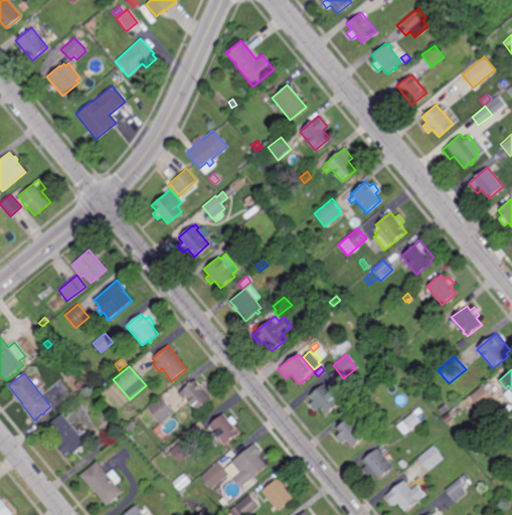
[(78,392),(73,386),(81,379),(87,386),(78,392)]
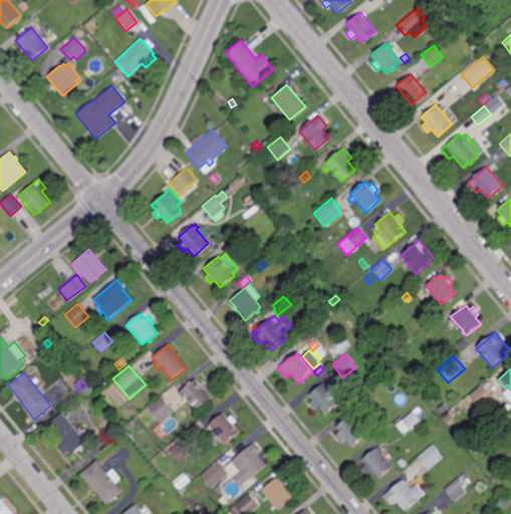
[(199,384),(203,381),(208,388),(204,391),(210,399),(196,411),(185,398),(183,400),(178,394),(195,379),(199,384)]
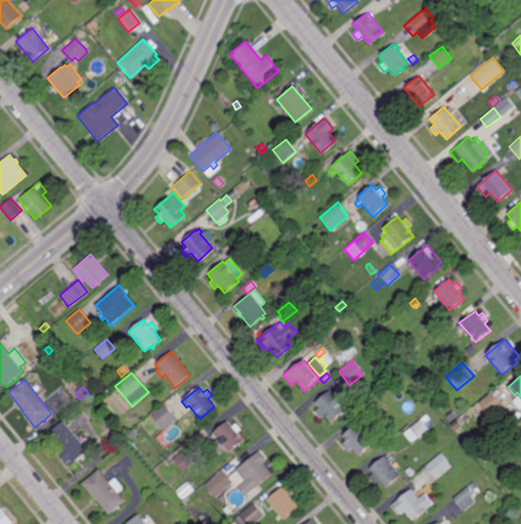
[(331,423),(327,419),(327,420),(324,418),(326,416),(324,415),(319,420),(313,411),(317,408),(314,405),(315,405),(314,403),(330,391),(345,410),(331,423)]
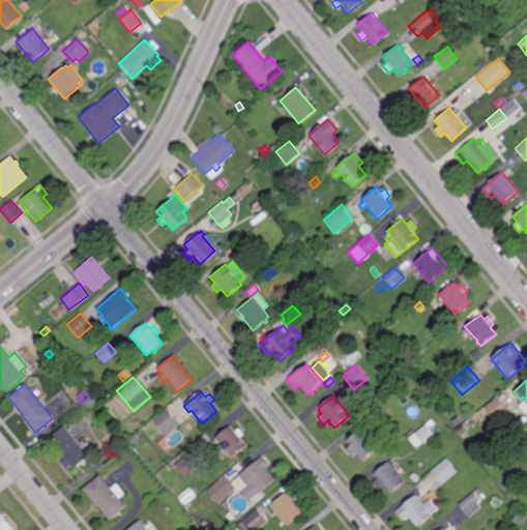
[(495,422),(482,408),(496,398),(507,411),(495,422)]
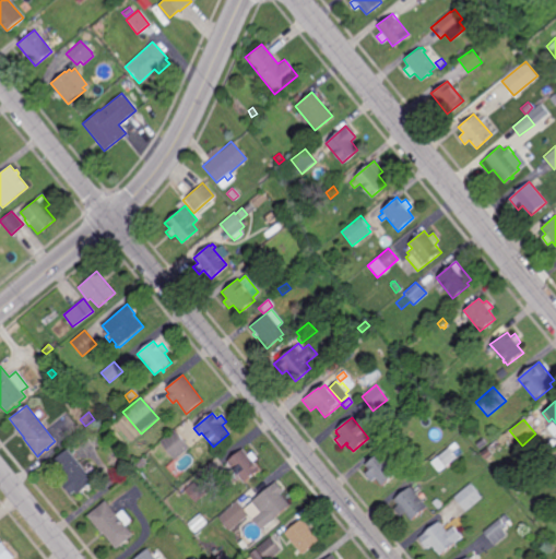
[(174,461),(158,442),(174,430),(189,449),(174,461)]
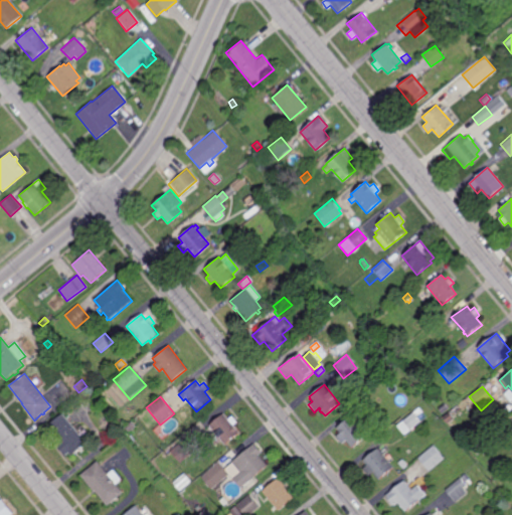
[(440,413),(437,409),(444,404),(447,409),(440,413)]
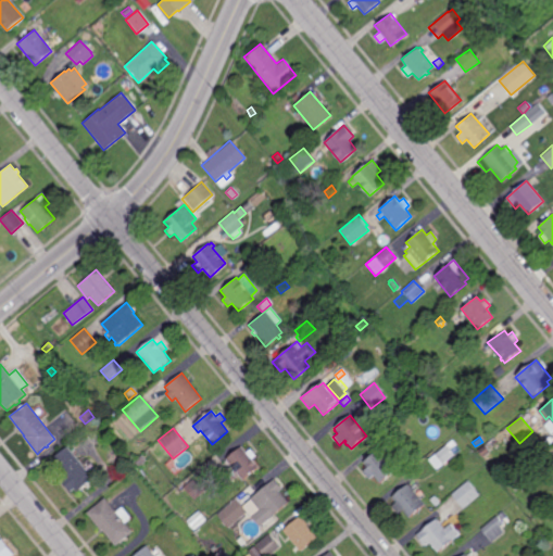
[(435,470),(454,453),(447,444),(427,460),(435,470)]
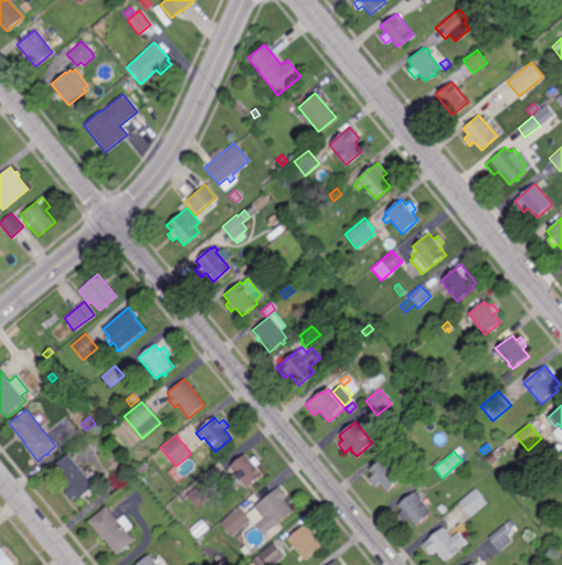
[(489,466),(484,458),(491,452),(498,460),(489,466)]
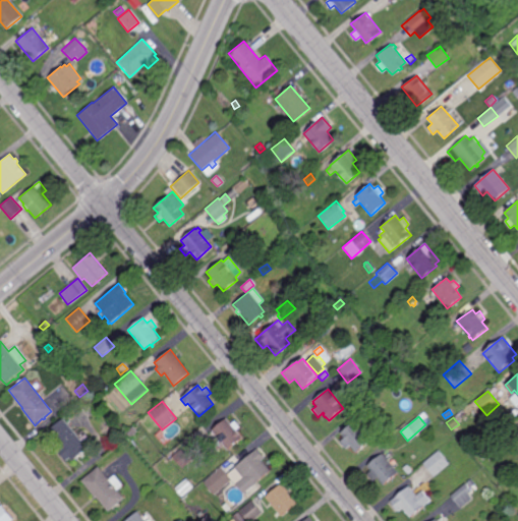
[(82,456),(81,455),(72,463),(69,459),(66,462),(57,452),(62,448),(48,431),(63,419),(84,445),(83,446),(88,451),(82,456)]
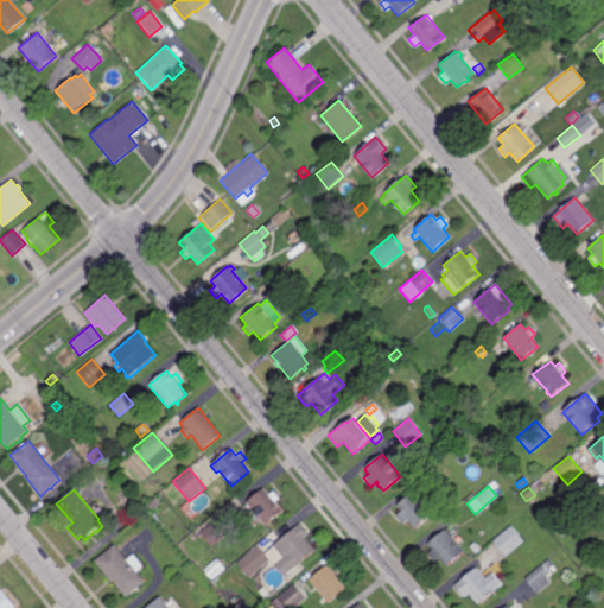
[(268,495),(272,492),(279,499),(274,502),(281,511),(265,526),(260,521),(252,527),(247,521),(255,514),(246,504),(262,489),(268,495)]
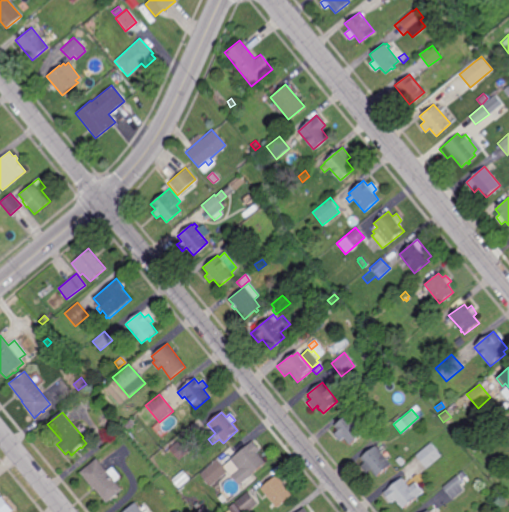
[(353,417),(352,418),(355,422),(356,421),(359,424),(357,426),(364,434),(349,446),(343,438),(339,441),(334,434),(338,432),(333,427),(348,414),(349,416),(351,414),(353,417)]
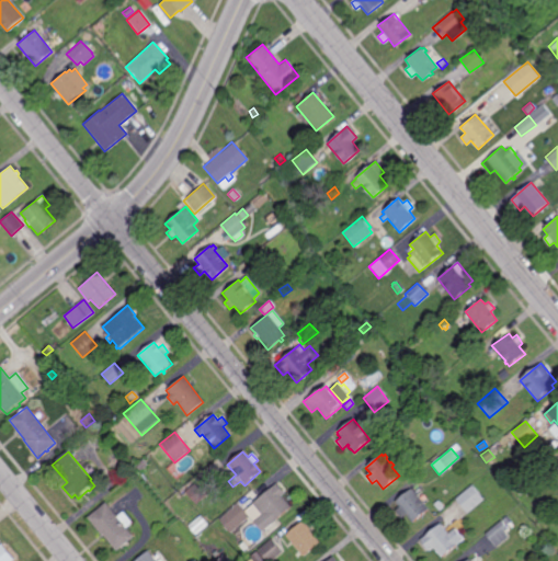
[(139,471),(135,466),(141,460),(146,466),(139,471)]
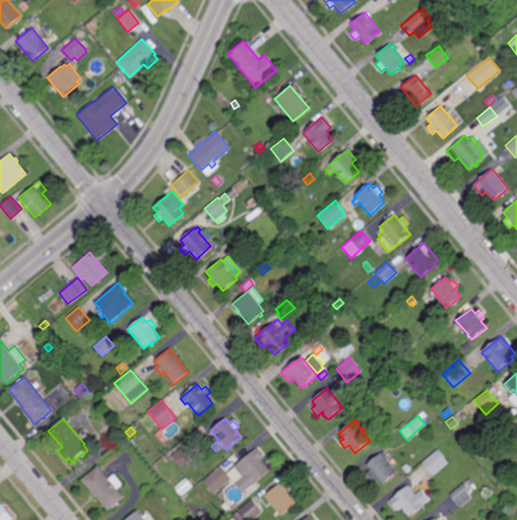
[(181,468),(171,456),(184,445),(194,457),(181,468)]
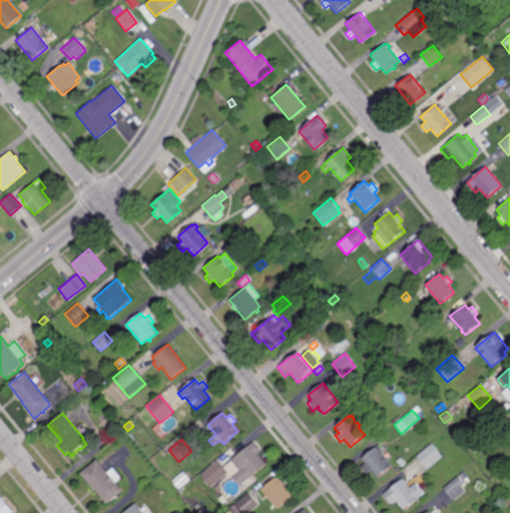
[(426,470),(423,466),(420,468),(415,462),(418,459),(416,456),(431,444),(442,457),(426,470)]
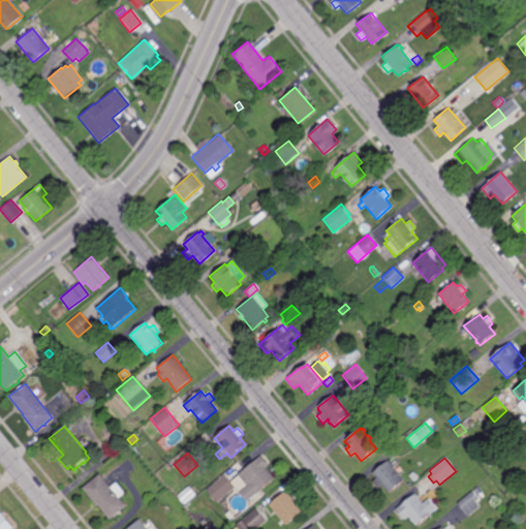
[(260,464),(263,463),(266,466),(264,468),(274,478),(247,503),(238,493),(246,486),(238,476),(256,459),(260,464)]
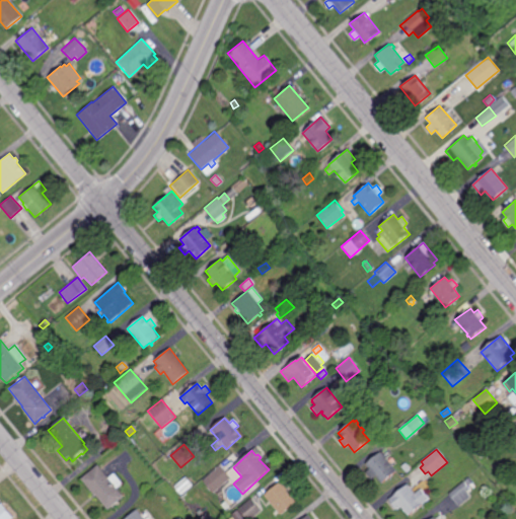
[(381,485),(375,477),(371,480),(365,473),(369,470),(365,465),(380,453),(395,472),(381,485)]
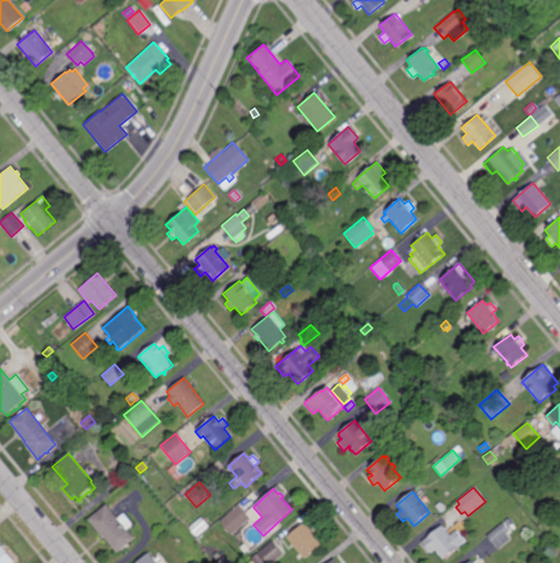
[(438,514),(434,509),(440,504),(445,509),(438,514)]
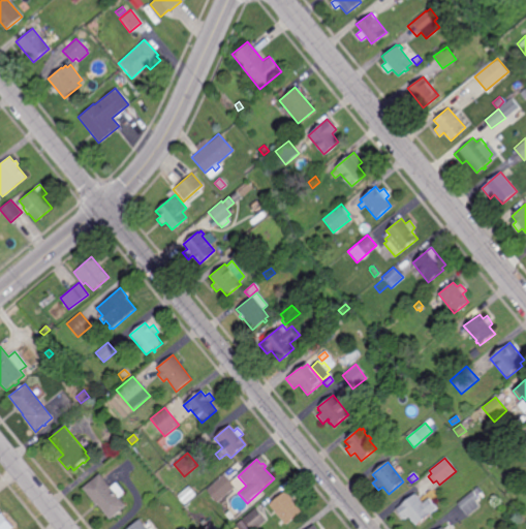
[(111,488),(115,484),(123,494),(118,498),(126,507),(110,521),(97,504),(95,505),(82,489),(99,474),(111,488)]
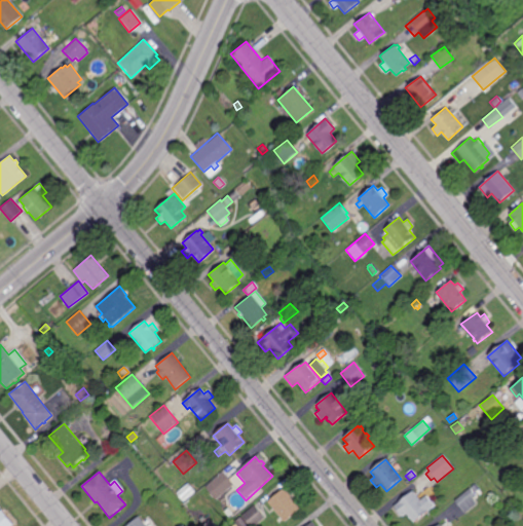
[(215,500),(204,488),(222,473),(233,485),(215,500)]
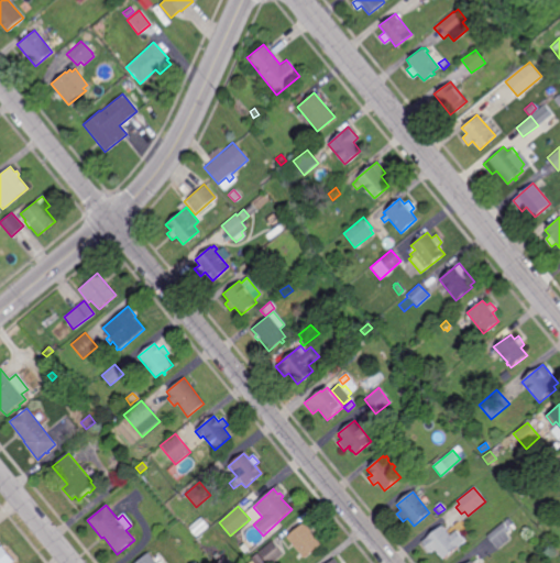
[(507,529),(502,522),(507,518),(513,525),(507,529)]
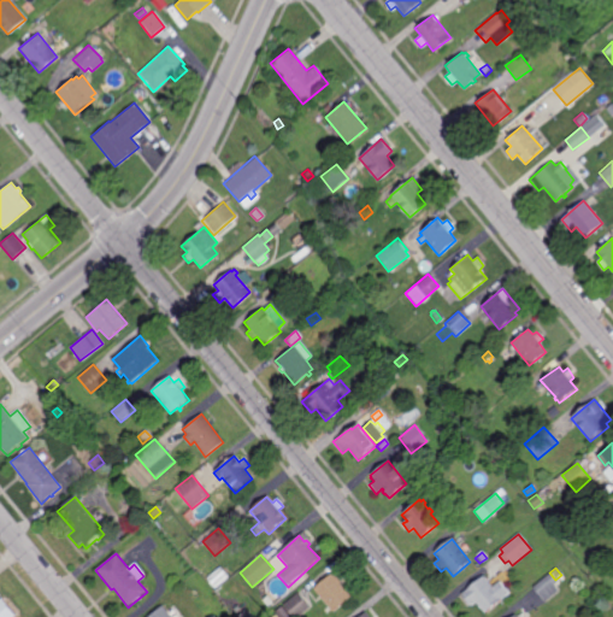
[(332,613),(330,610),(325,613),(322,611),(326,606),(313,591),(332,573),(341,582),(340,583),(352,597),(332,613)]
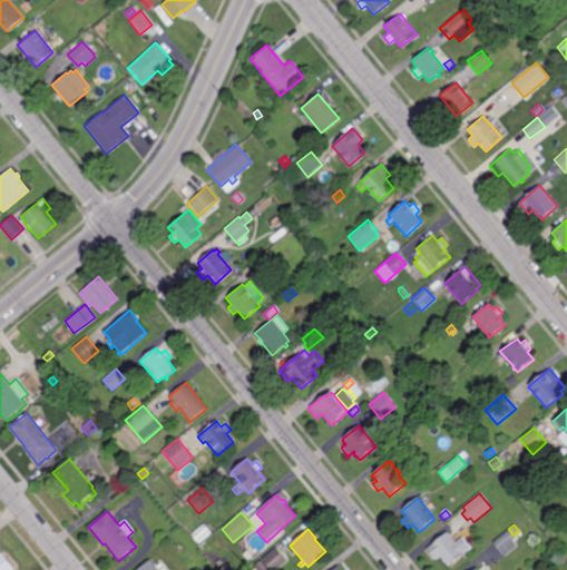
[(502,558),(490,543),(508,529),(516,538),(511,541),(516,546),(502,558)]
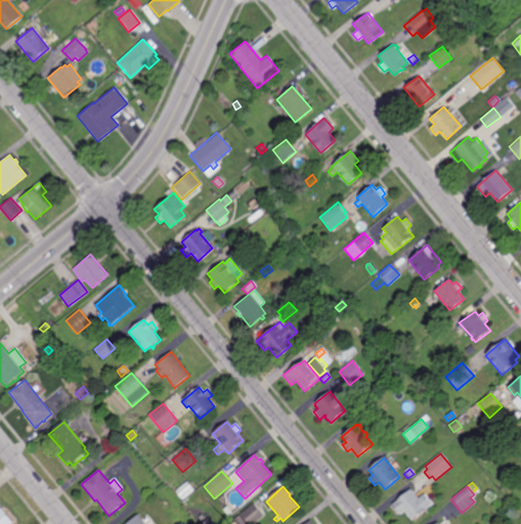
[(418,499),(424,494),(432,505),(411,522),(407,518),(407,519),(405,516),(406,515),(404,512),(400,516),(391,505),(410,489),(418,499)]
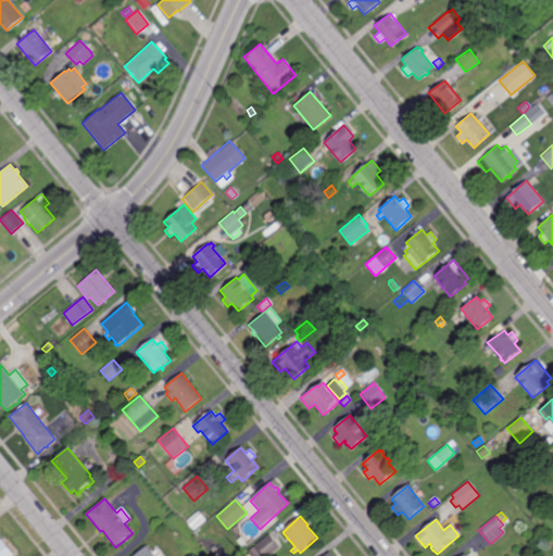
[(268,555),(262,555),(260,552),(258,554),(253,548),(254,546),(267,534),(278,547),(268,555)]
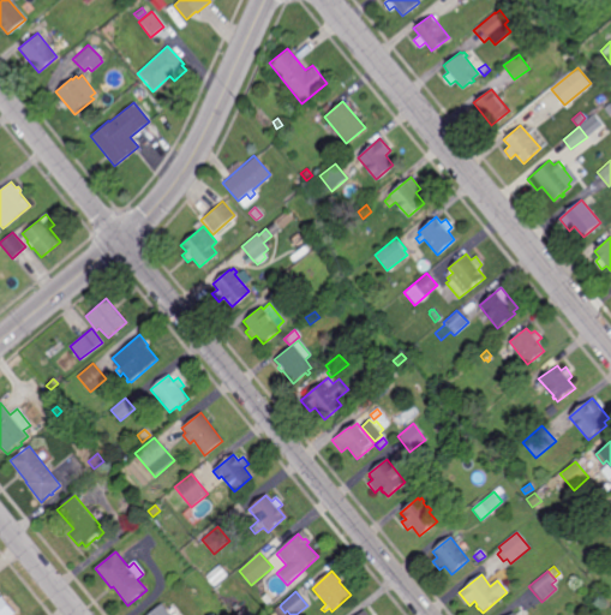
[(0,598),(1,597),(16,614),(0,614),(0,598)]
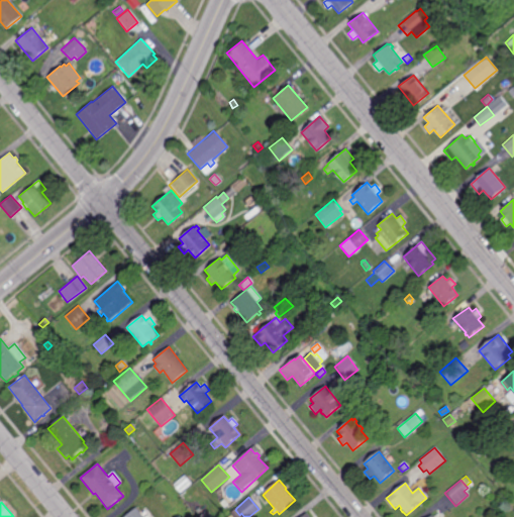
[(144,516),(125,516),(137,508),(144,516)]
